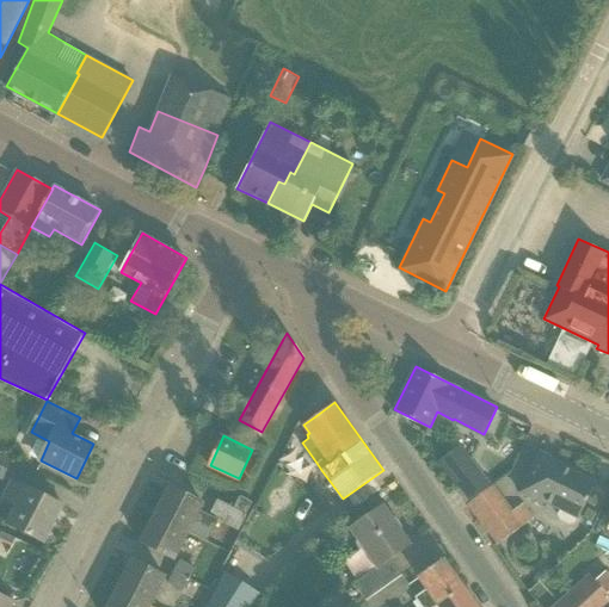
[(460,445),(440,462),(437,464),(468,503),(491,485),(460,445)]
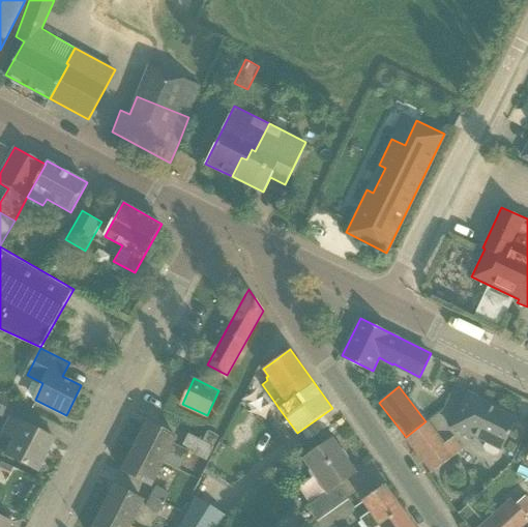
[(469,391),(460,410),(451,427),(471,436),(472,434),(488,441),(485,445),(487,449),(494,454),(499,452),(501,448),(502,448),(518,418),(489,404),(490,402),(469,391)]
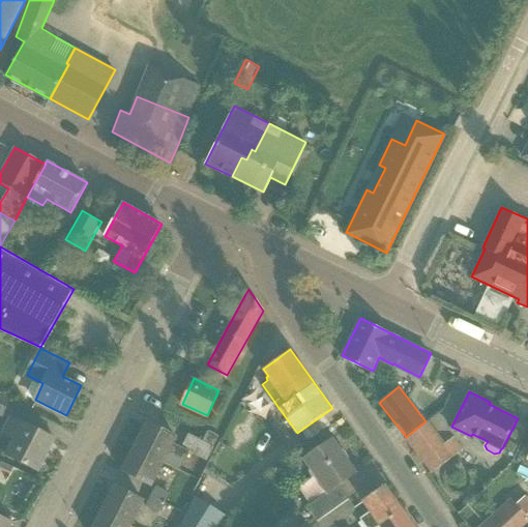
[(8,400),(0,396),(0,413),(2,414),(8,400)]
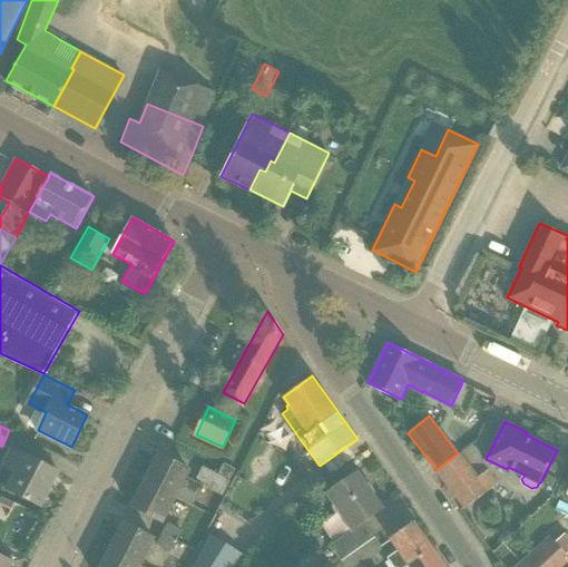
[(7,488),(21,496),(41,506),(59,471),(12,448),(2,466),(16,472),(7,488)]
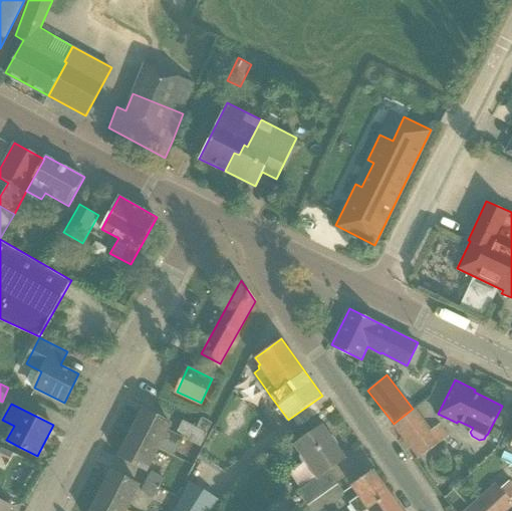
[(143,408),(131,433),(160,447),(175,454),(184,437),(169,429),(172,423),(143,408)]
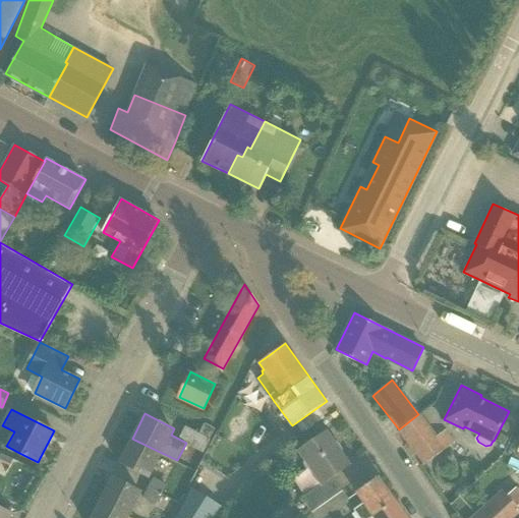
[(418,414),(399,429),(424,463),(455,440),(446,427),(445,428),(445,429),(436,437),(418,414)]
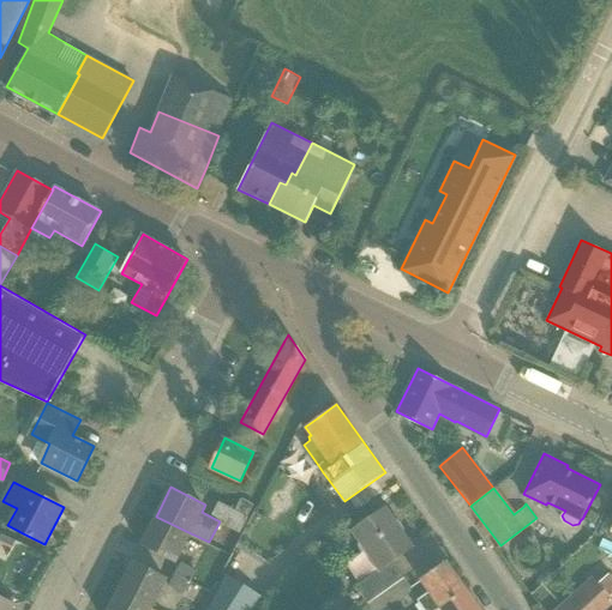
[(243,497),(235,509),(247,515),(255,503),(243,497)]
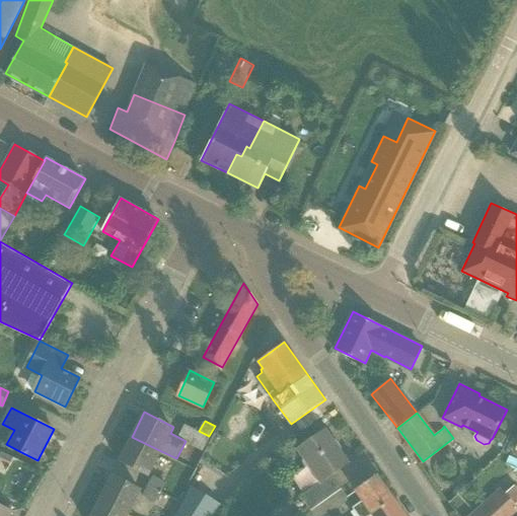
[(186,424),(179,434),(191,440),(190,442),(203,449),(210,437),(209,436),(199,431),(186,424)]
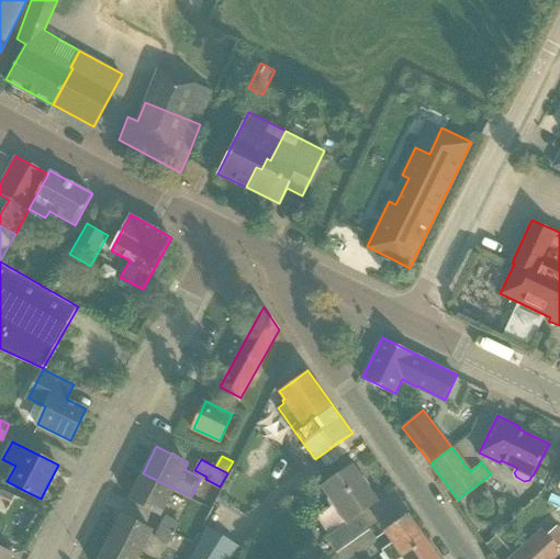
[(354,465),(335,477),(323,487),(329,496),(328,498),(329,502),(333,506),(337,510),(338,509),(347,521),(326,535),(338,552),(370,529),(370,528),(371,528),(360,513),(379,501),(369,488),(371,487),(370,482),(367,478),(364,474),(362,473),(360,474),(354,465)]
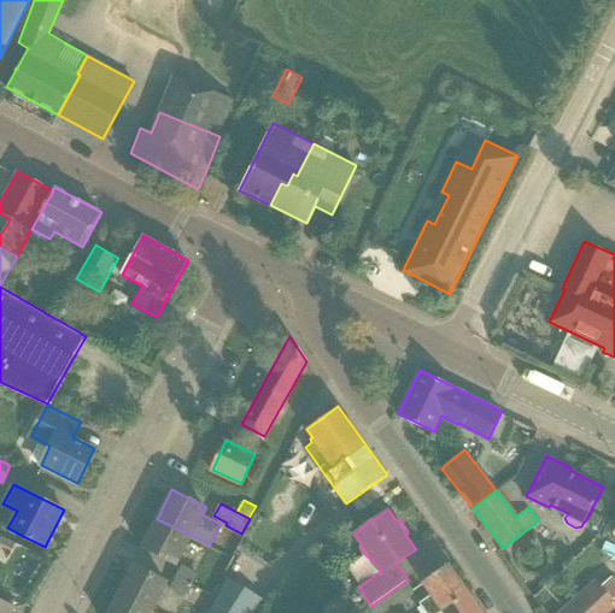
[(192,536),(157,519),(142,547),(177,564),(192,536)]
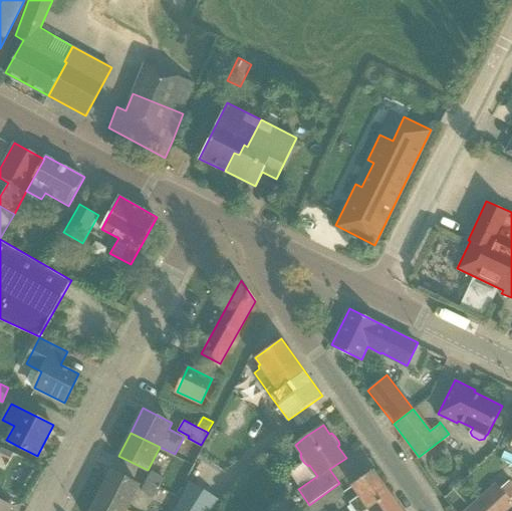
[(358,495),(348,502),(354,510),(365,510),(391,494),(373,469),(357,480),(351,484),(358,495)]
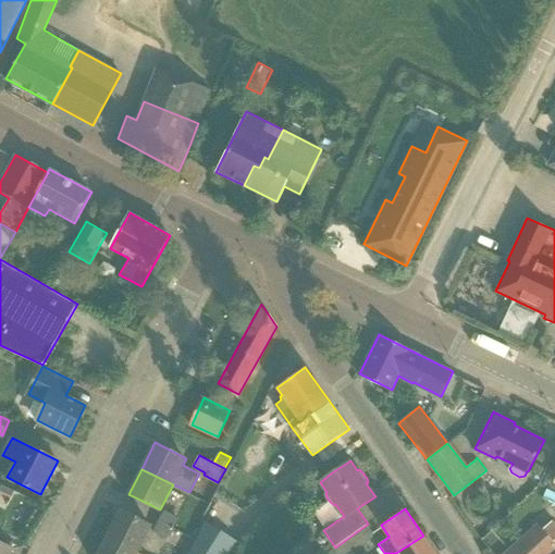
[(121,509),(107,536),(138,552),(152,526),(121,509)]
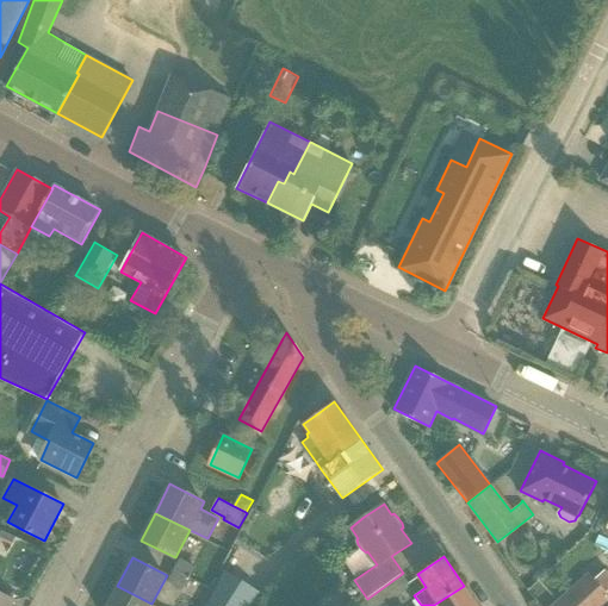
[(180,557),(174,569),(190,578),(197,566),(180,557)]
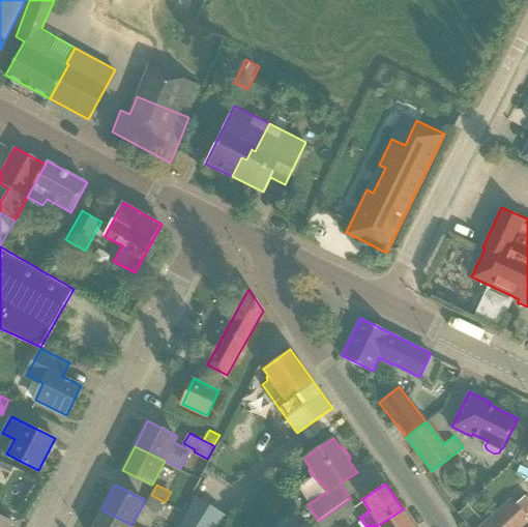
[(165,502),(151,495),(146,505),(160,513),(165,502)]
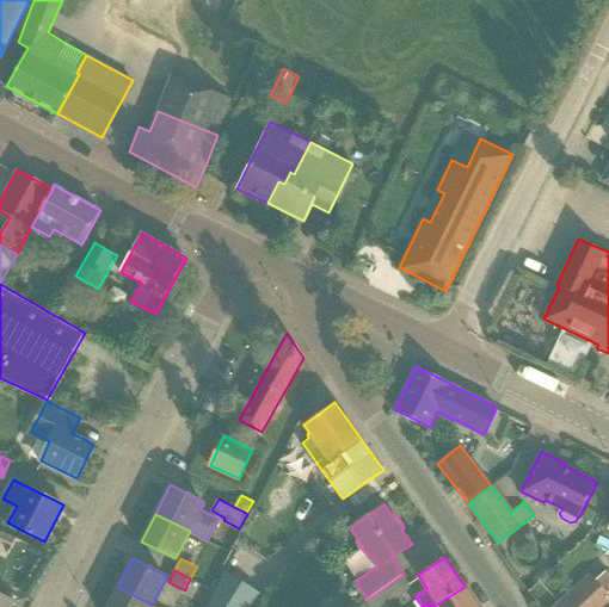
[(403,575),(368,600),(373,606),(376,606),(410,584),(403,575)]
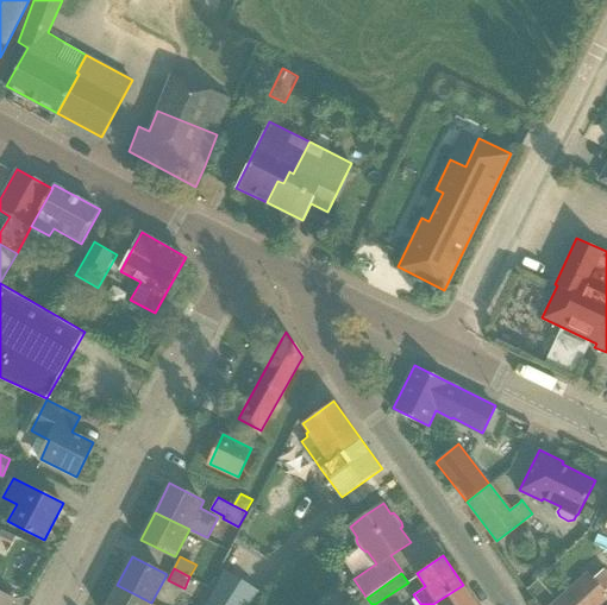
[(606,593),(589,573),(551,604),(602,604),(606,602),(606,593)]
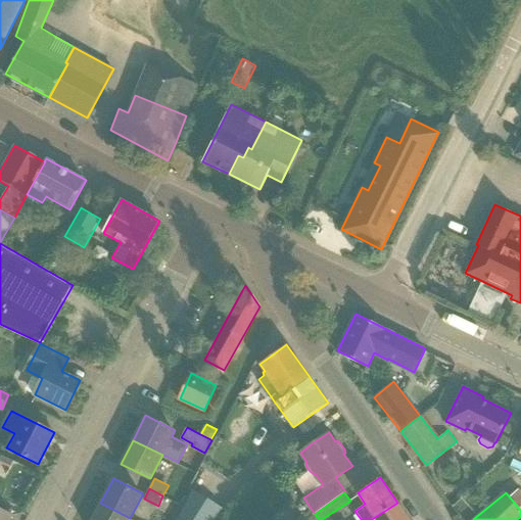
[(191,493),(176,519),(212,519),(221,510),(191,493)]
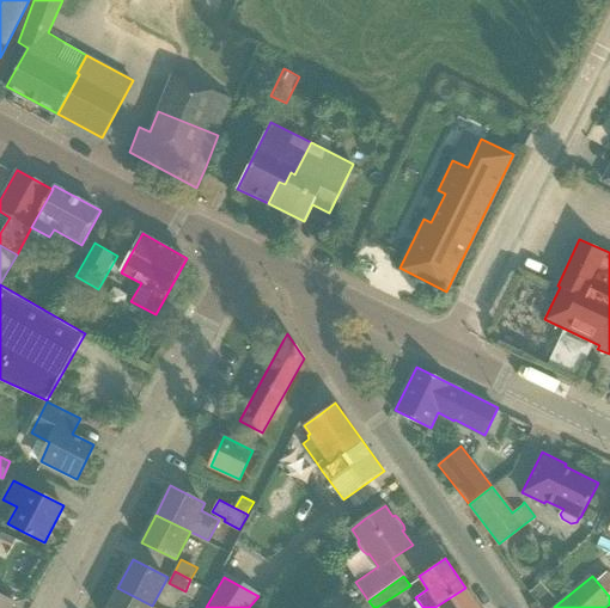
[(151,607),(152,606),(117,588),(107,607),(151,607)]
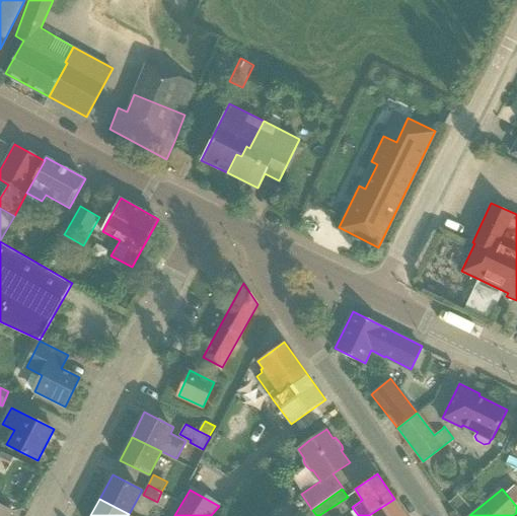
[(407,515),(394,499),(369,515),(407,515)]
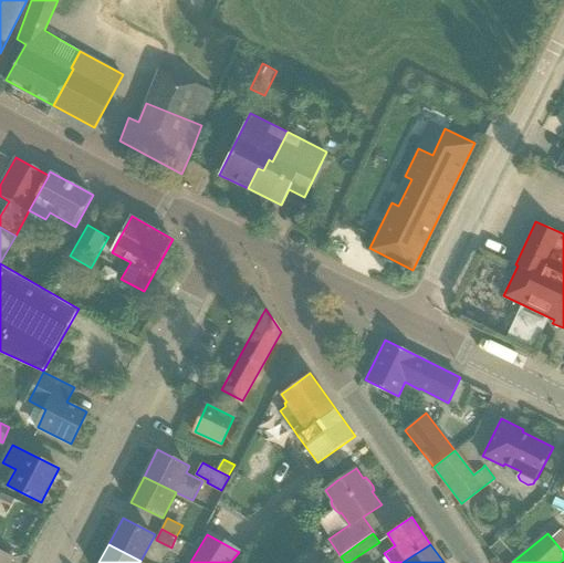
[(0,562),(8,562),(11,558),(0,552),(0,562)]
